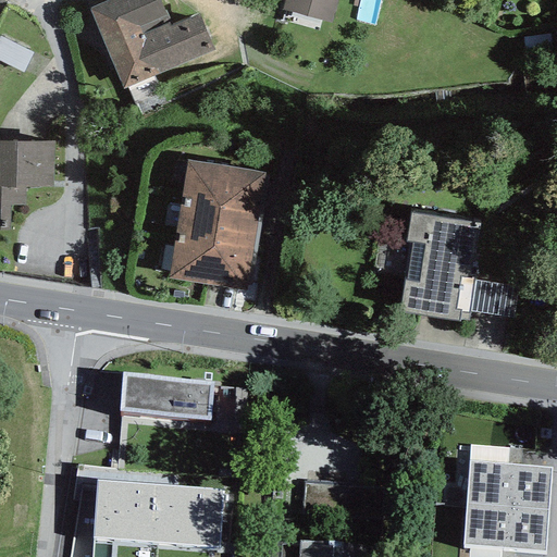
[(157,0),(130,0),(94,13),(123,94),(221,59),(203,9),(165,23),(157,0)]
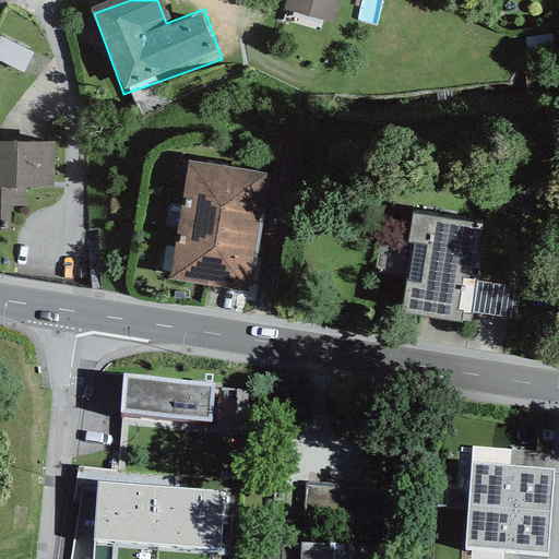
[(340,0),(286,0),(284,10),(332,24),(340,0)]
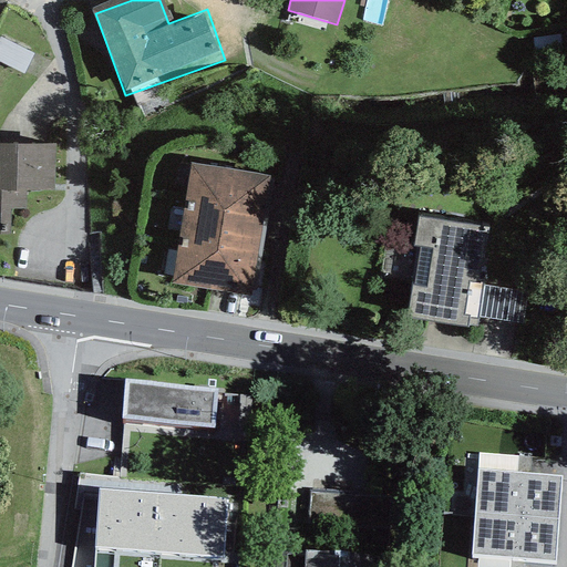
[(60,144),(0,143),(0,230),(58,233),(60,144)]
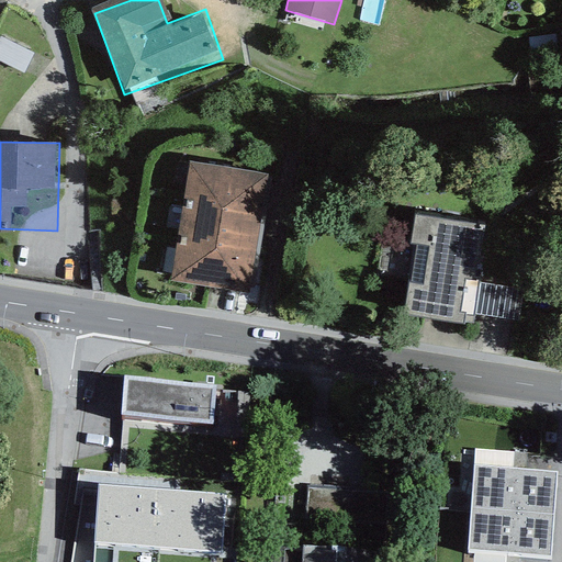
[(269,176),(188,166),(172,284),(255,295),(269,176)]
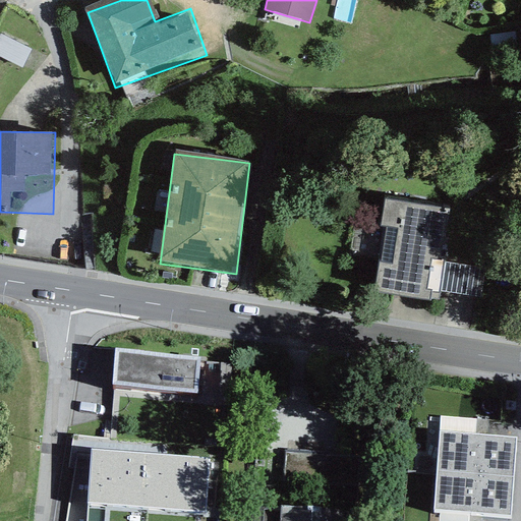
[(388,203),(374,289),(425,299),(443,217),(388,203)]
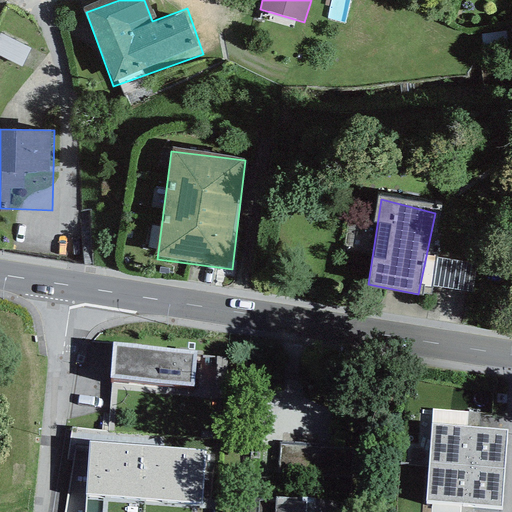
[(195,351),(114,344),(111,377),(192,384),(195,351)]
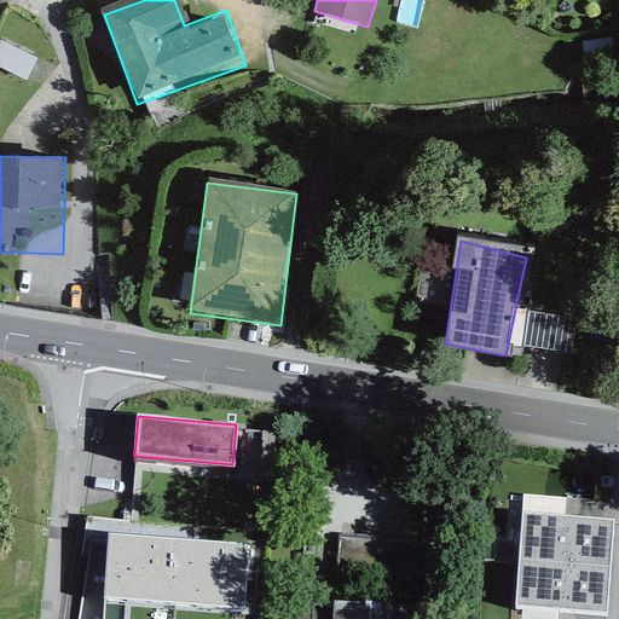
[(247,609),(254,520),(110,509),(102,614),(126,615),(127,601),(247,609)]
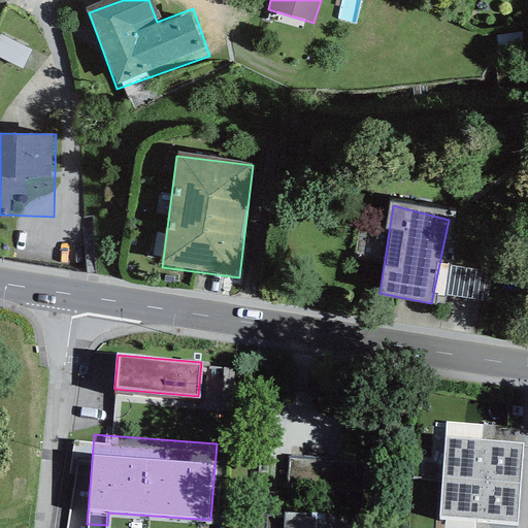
[(524,441),(446,437),(440,517),(519,522),(524,441)]
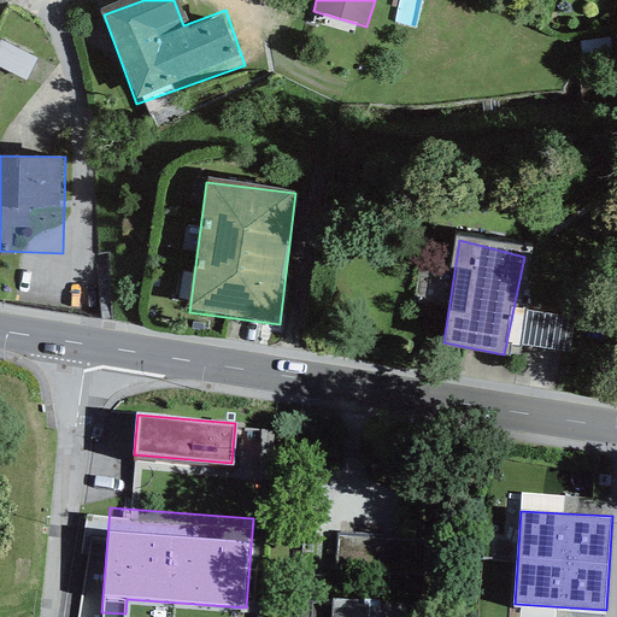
[(424,541),(336,538),(335,570),(423,574),(424,541)]
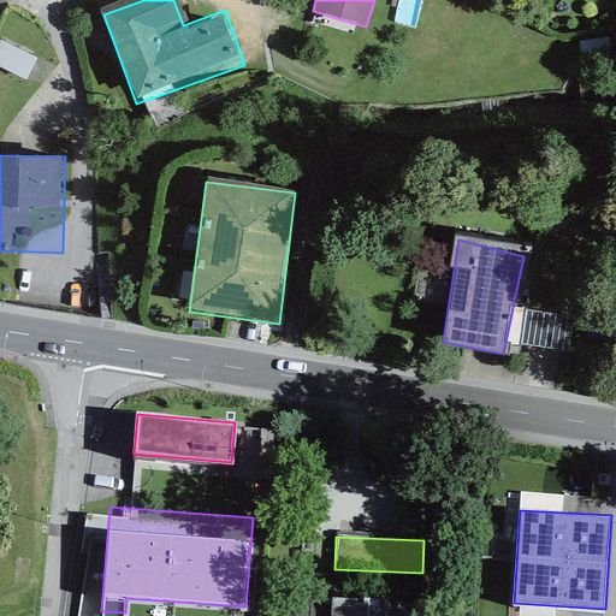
[(416,615),(418,608),(298,600),(297,615),(416,615)]
